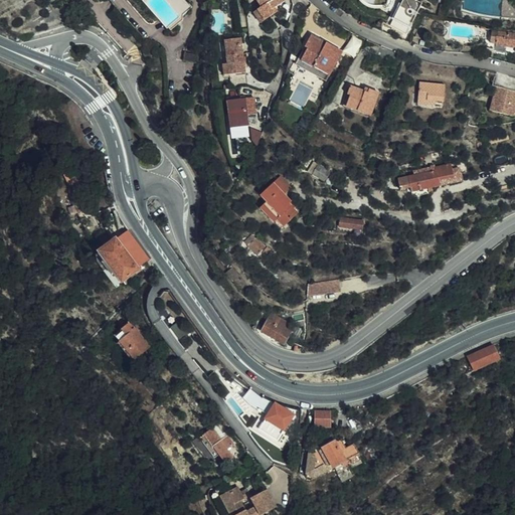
[(260,25),(274,15),(271,11),(278,6),(286,1),(284,0),(252,0),(259,9),(252,13),(260,25)]
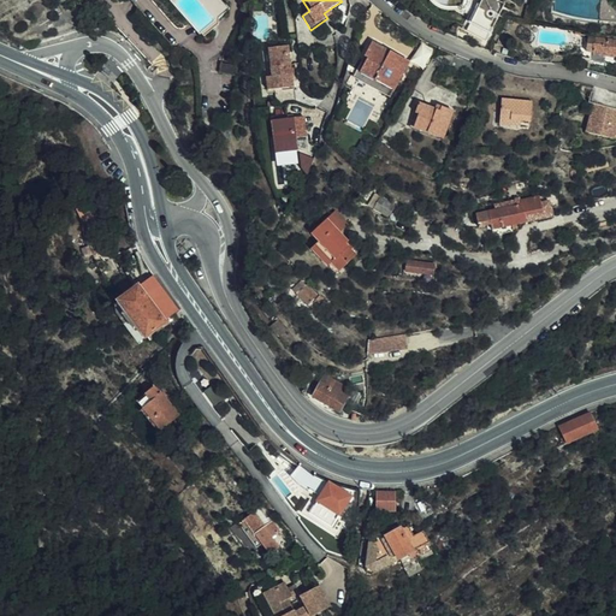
[(457,7),(457,9),(455,9),(445,9),(440,7),(437,6),(433,3),(431,0),(425,0),(418,13),(454,33),(456,28),(461,30),(469,13),(462,10),(462,9),(461,7),(460,6),(458,7),(457,7)]
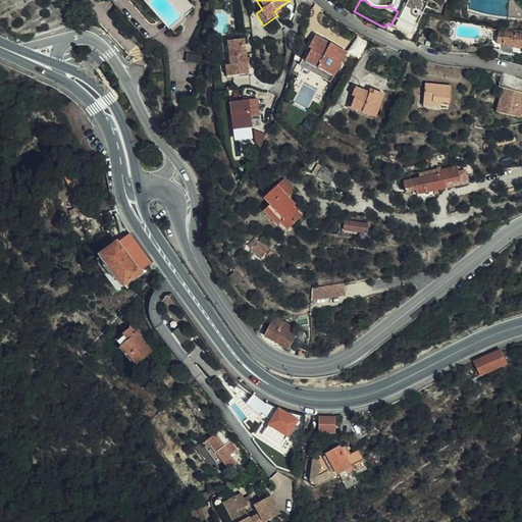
[(406,5),(396,0),(392,0),(392,2),(390,6),(392,7),(392,8),(398,11),(401,13),(406,5)]
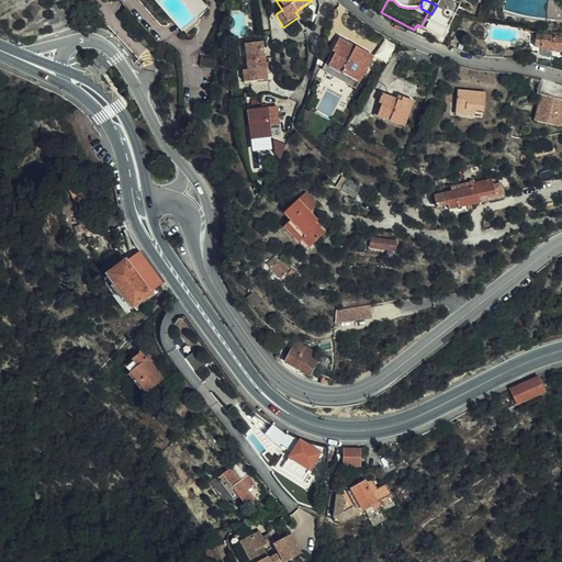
[(436,0),(439,1),(437,6),(431,14),(428,22),(446,31),(459,4),(449,0),(436,0)]
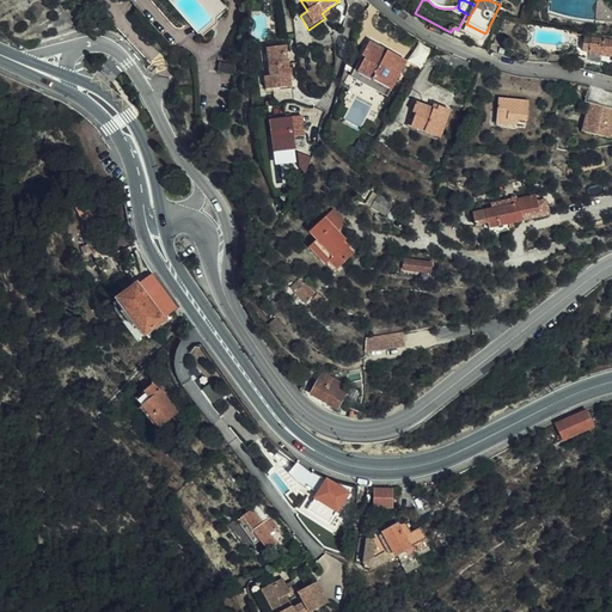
[(322,13),(325,18),(332,12),(330,7),(322,13)]
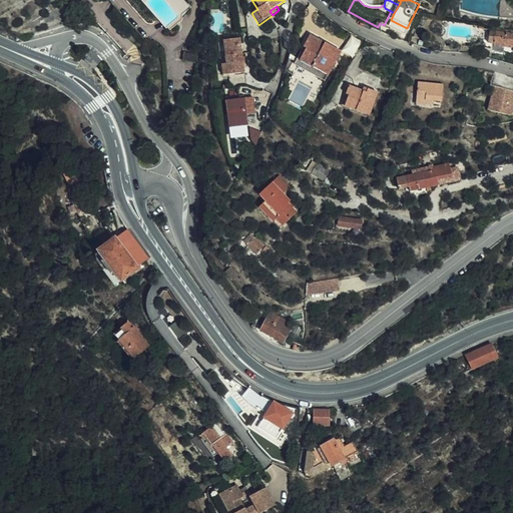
[(508,12),(496,9),(494,21),(506,23),(508,12)]
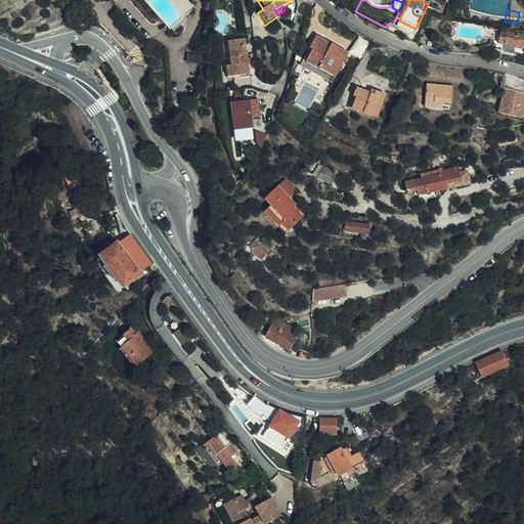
[(386,28),(355,11),(349,12),(356,18),(362,23),(372,27),(380,31),(387,33),(386,28)]
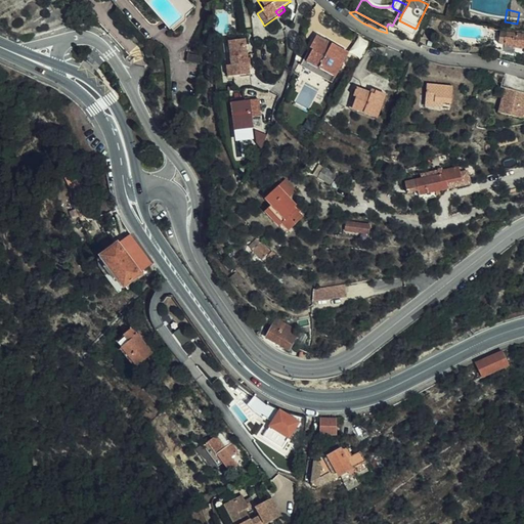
[(416,29),(399,20),(395,28),(412,36),(416,29)]
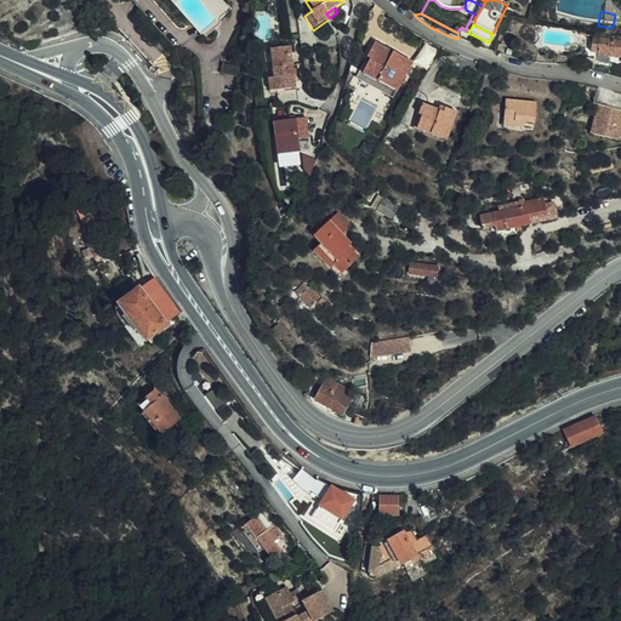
[(412,60),(376,38),(368,52),(370,55),(359,75),(392,93),(397,87),(412,60)]
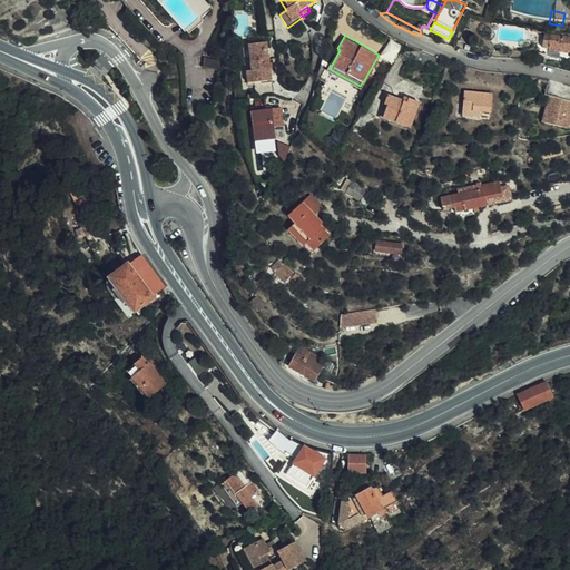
[(569,37),(543,35),(542,40),(542,43),(549,45),(548,49),(548,50),(569,52),(569,37)]
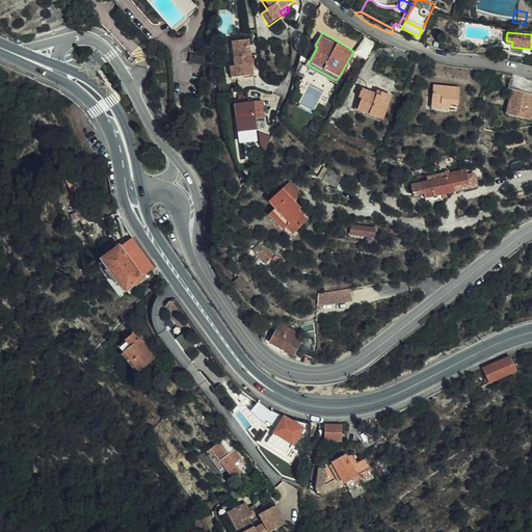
[(231,36),(233,54),(241,53),(242,61),(234,61),(229,62),(230,74),(253,72),(248,34),(231,36)]
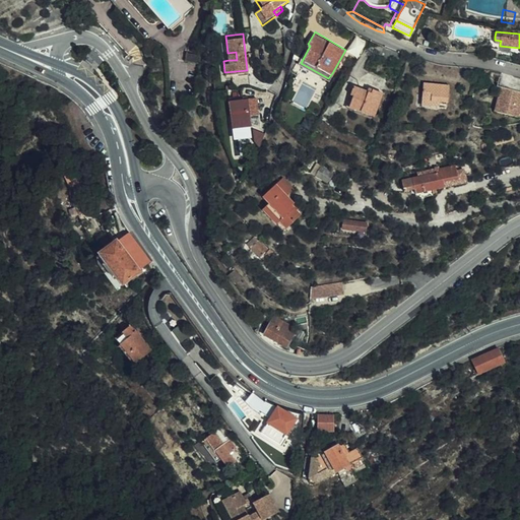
[(199,61),(200,54),(187,51),(185,59),(199,61)]
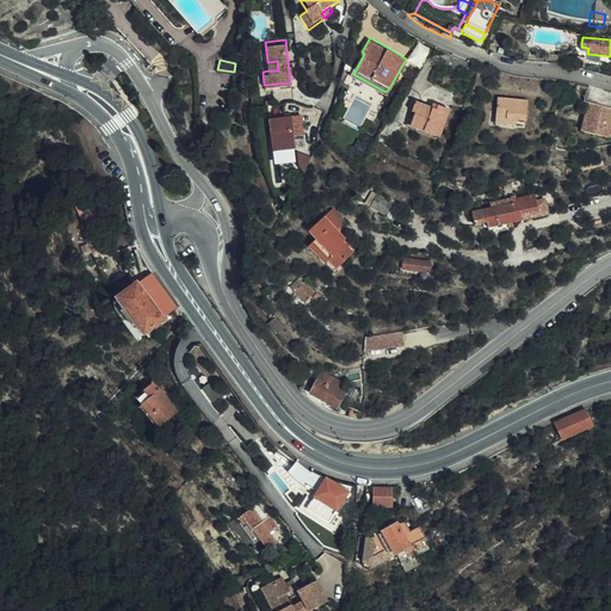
[(610,92),(587,87),(582,102),(588,103),(580,131),(608,139),(610,125),(610,92)]
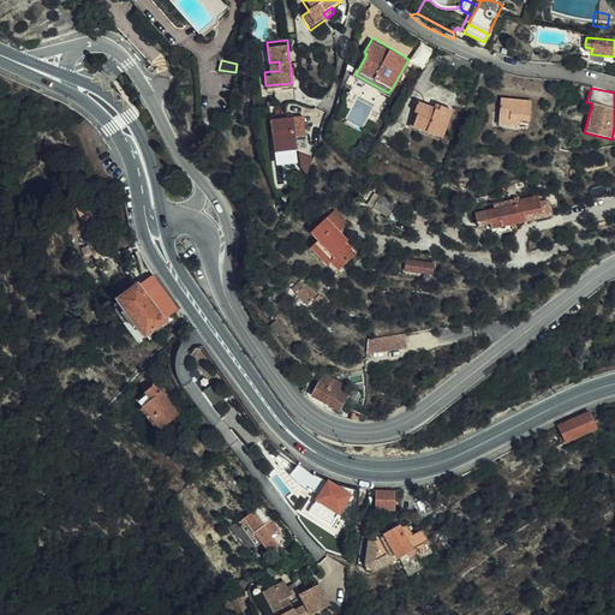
[(511,115),(531,118),(532,97),(501,95),(500,112),(500,117),(511,118),(511,115)]
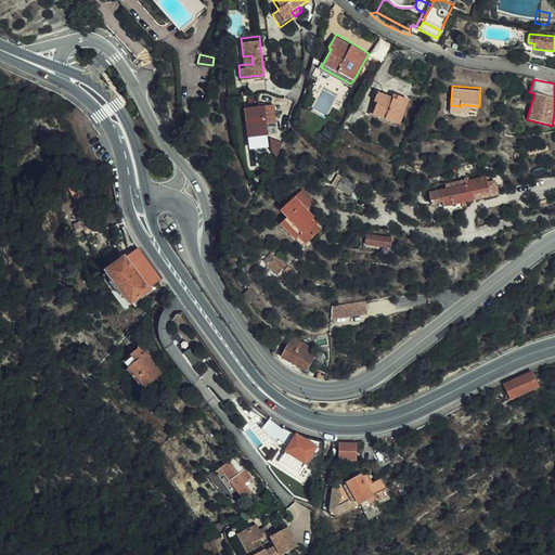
[(383,117),(399,123),(408,98),(394,93),(392,98),(375,92),(372,100),(376,101),(373,111),(384,114),(383,117)]
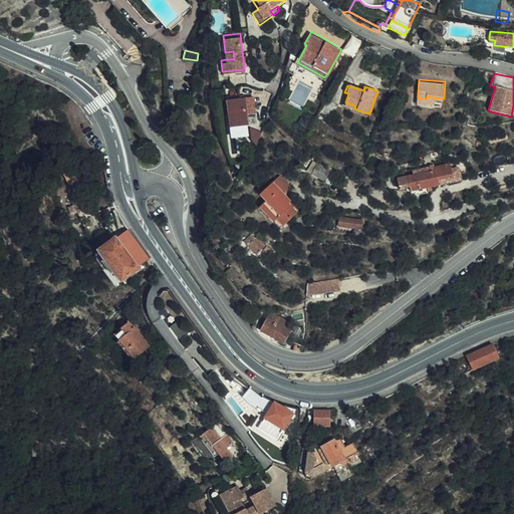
[(247,95),(246,87),(239,87),(239,95),(247,95)]
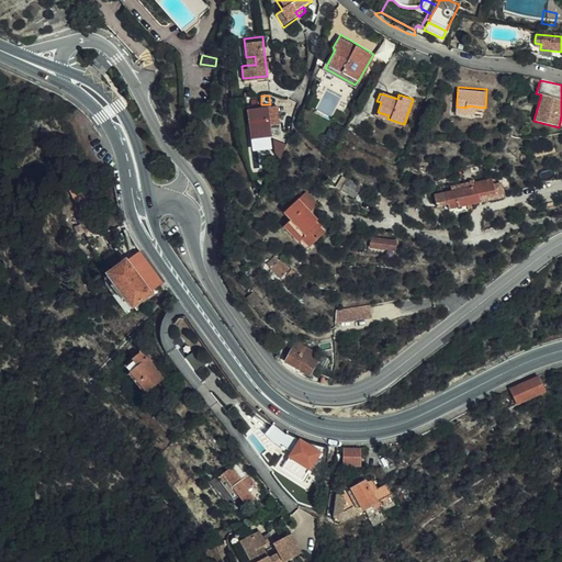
[(484,112),(485,108),(467,105),(467,108),(457,107),(457,102),(453,101),(453,109),(456,109),(457,111),(475,113),(476,111),(484,112)]
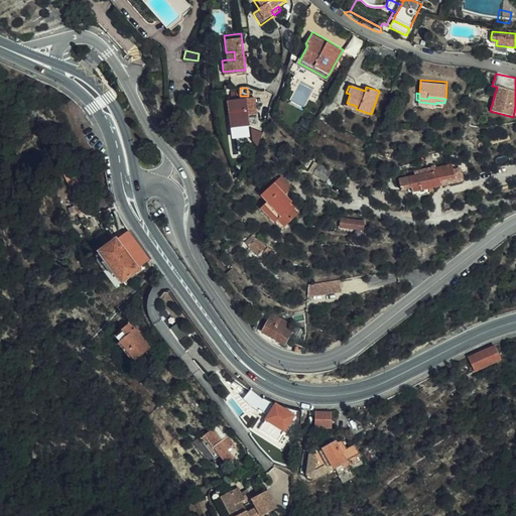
[(248,99),(248,96),(240,96),(237,97),(228,98),(230,117),(235,117),(234,100),(248,99)]
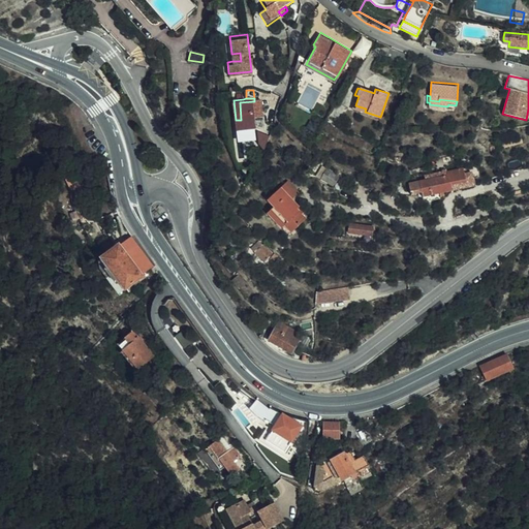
[(261,101),(254,101),(240,102),(241,120),(236,120),(237,132),(256,130),(255,118),(263,118),(261,101)]
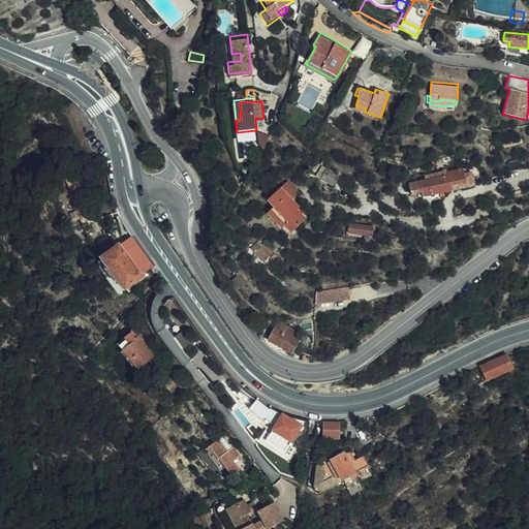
[(262,152),(268,136),(256,132),(258,146),(262,152)]
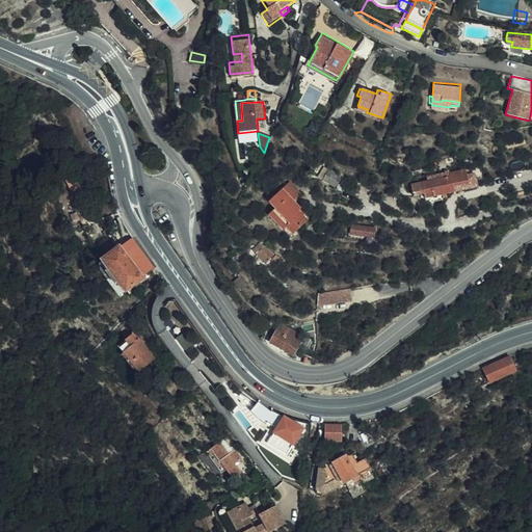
[(323,180),(335,187),(341,177),(329,168),(323,180)]
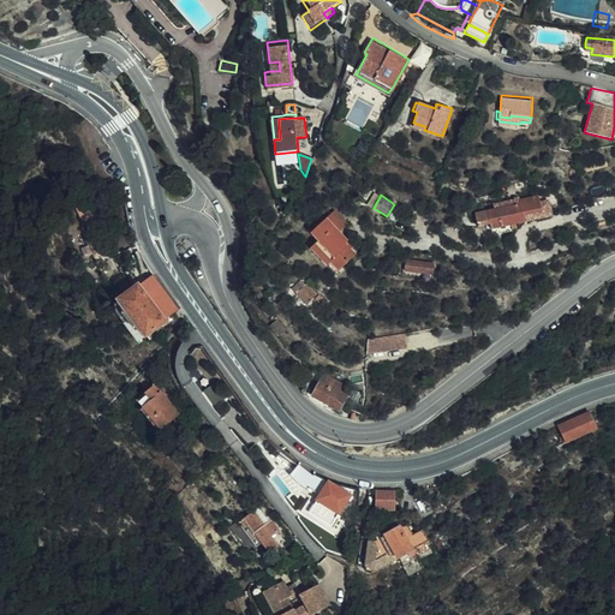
[(537,196),(503,202),(491,204),(493,210),(476,214),(478,226),(487,225),(488,230),(508,226),(542,219),(538,204),(537,196)]
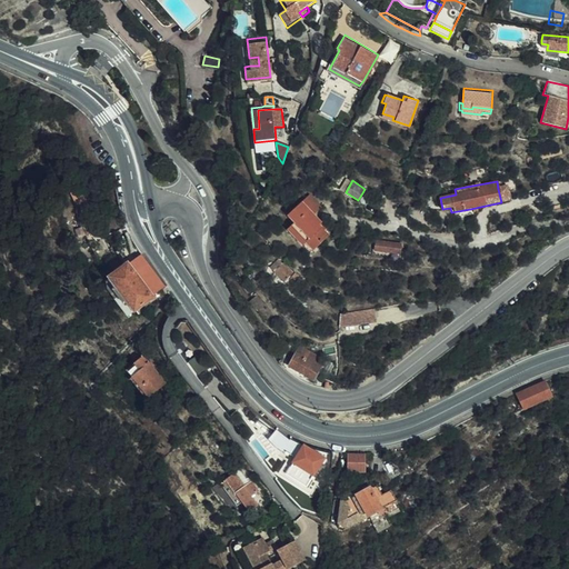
[(506,187),(498,189),(501,202),(509,201),(506,187)]
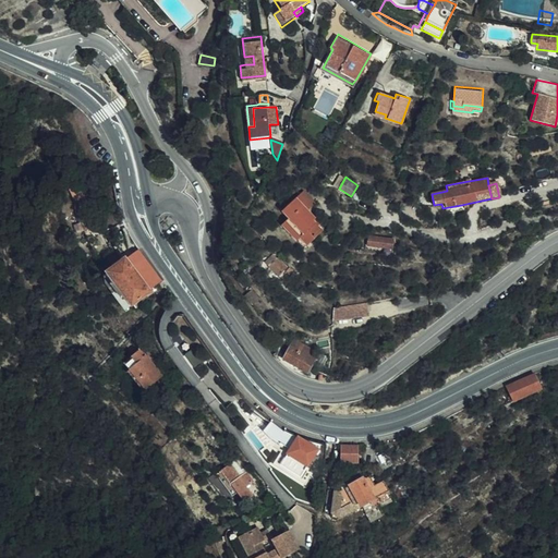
[(288,219),(314,235),(323,220),(318,218),(319,215),(305,206),(311,197),(295,189),(281,215),(289,218),(288,219)]
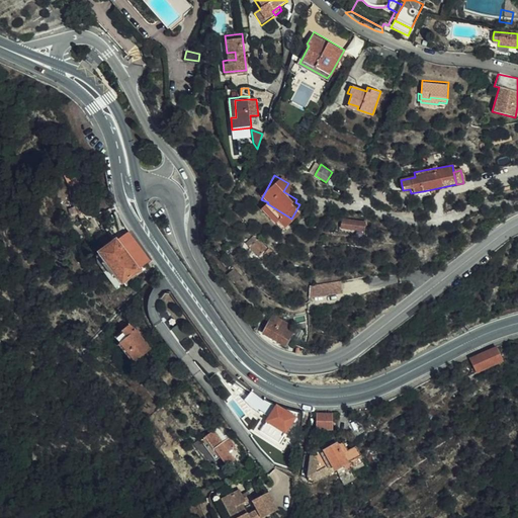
[(288,224),(291,219),(267,203),(263,210),(288,224)]
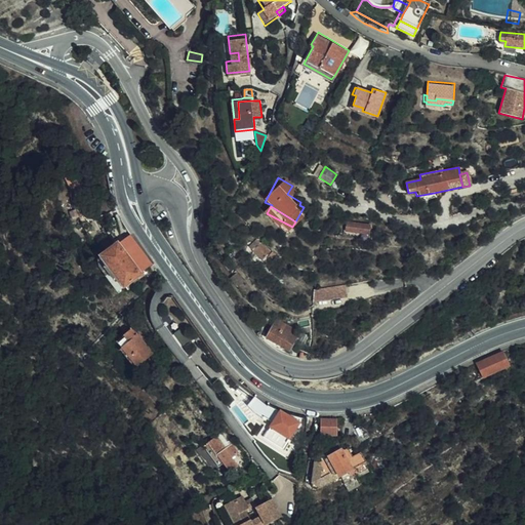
[(341,230),(365,234),(366,226),(342,223),(341,230)]
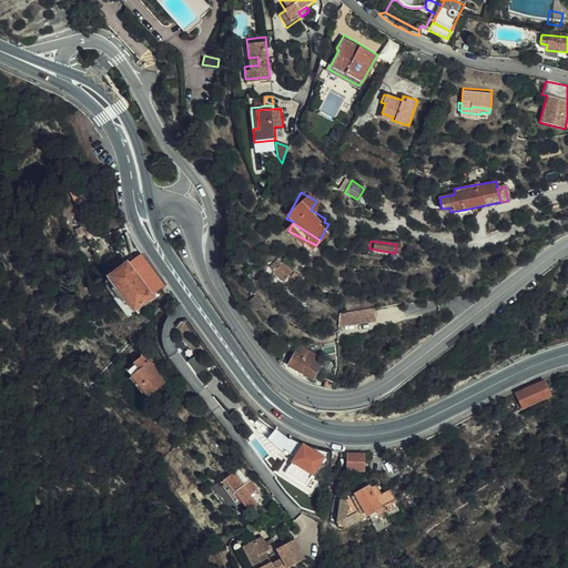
[(151,295),(143,284),(137,275),(139,274),(130,262),(118,246),(113,250),(125,266),(108,279),(107,282),(108,286),(115,296),(120,293),(134,311),(137,310),(141,305),(146,302),(153,296),(151,295)]
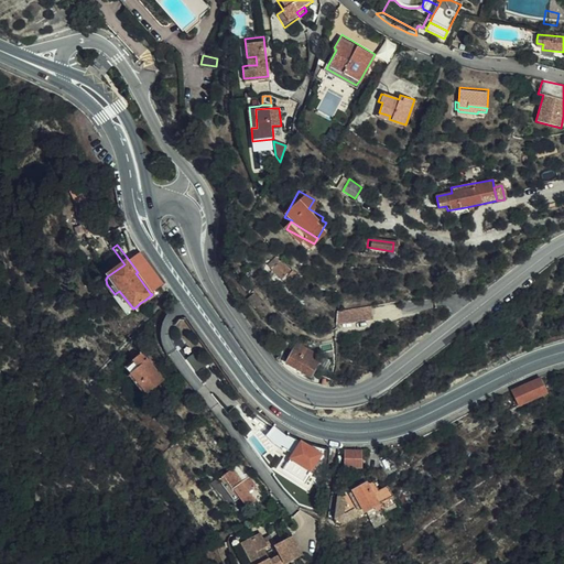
[(138,253),(129,260),(138,272),(147,264),(138,253)]
